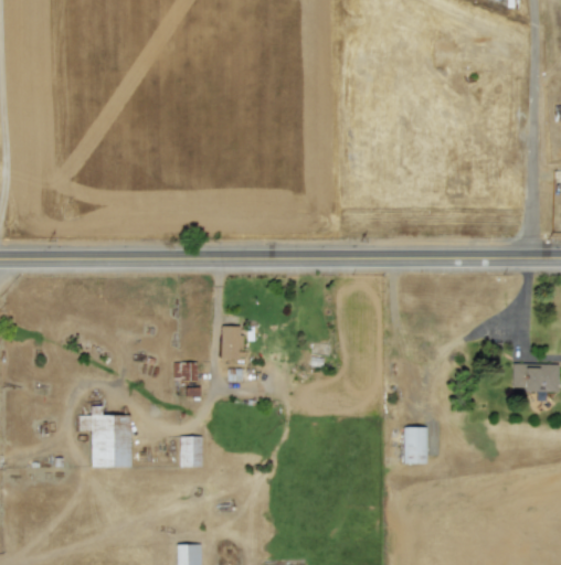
[(221,358),(244,359),(245,327),(222,326),(221,358)]
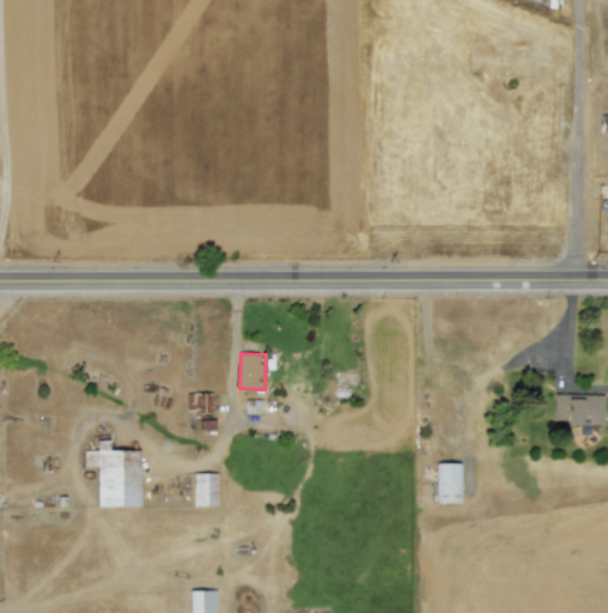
[(189,412),(216,413),(216,393),(190,393),(189,412)]
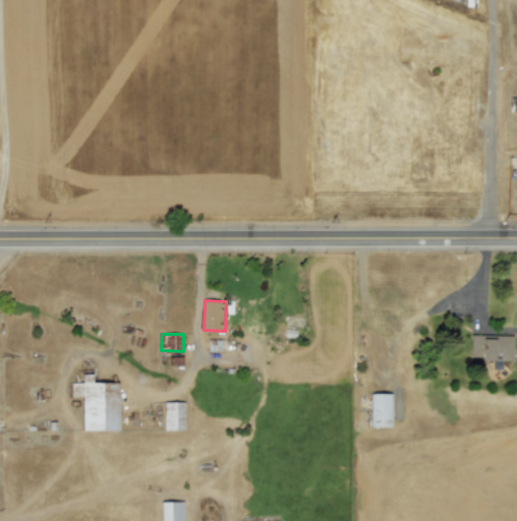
[(473,359),(496,360),(496,369),(504,369),(504,361),(516,361),(516,336),(474,336),(473,359)]
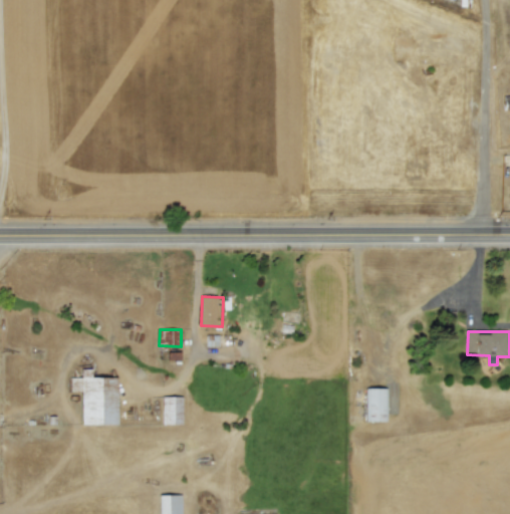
[(83,425),(118,425),(119,377),(93,377),(93,369),(82,369),(82,377),(72,377),(72,391),(83,392),(83,425)]
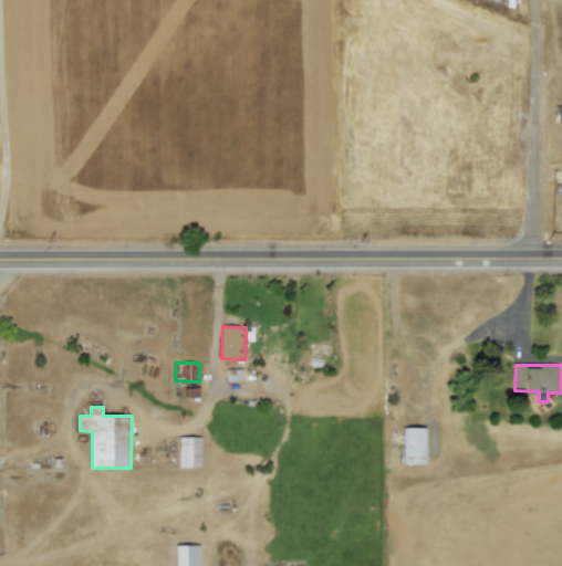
[(428,464),(429,428),(405,428),(405,464),(428,464)]
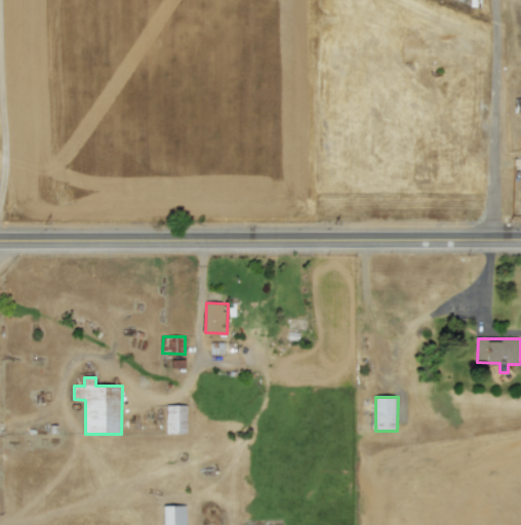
[(189,434),(189,405),(168,405),(168,434),(189,434)]
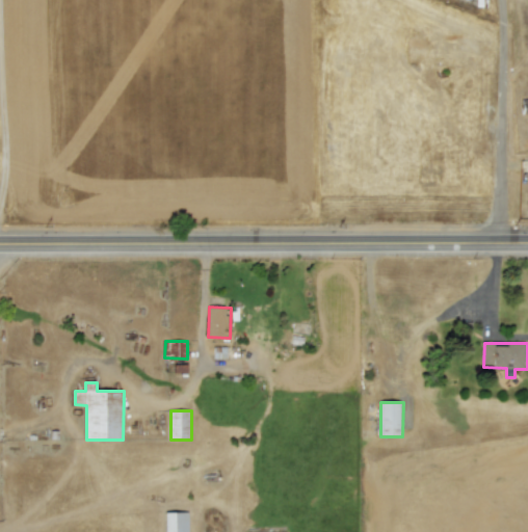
[(190,531),(190,512),(167,512),(167,531),(190,531)]
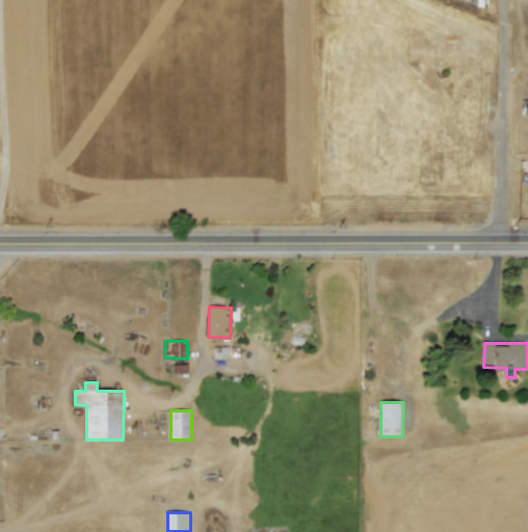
All buildings are outlined.
